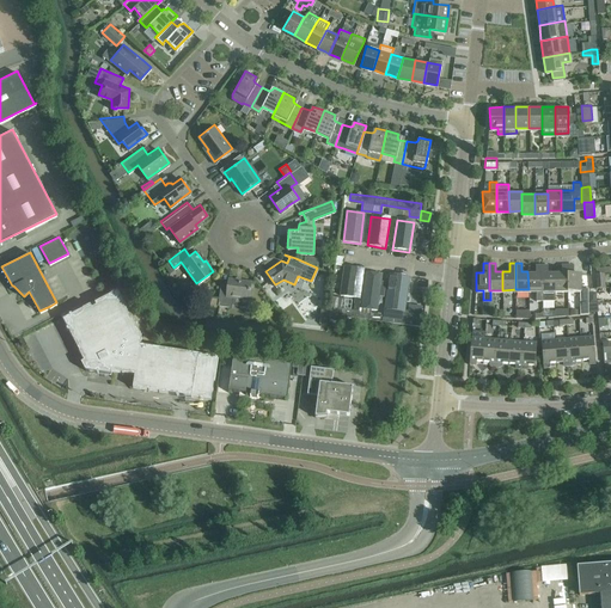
[(535,271),(527,271),(529,289),(541,289),(541,263),(535,263),(535,271)]
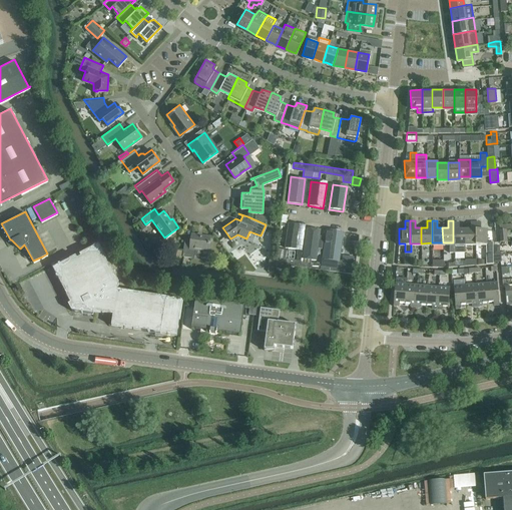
[(458,220),(453,220),(453,242),(453,250),(463,250),(463,242),(464,242),(464,227),(458,227),(458,220)]
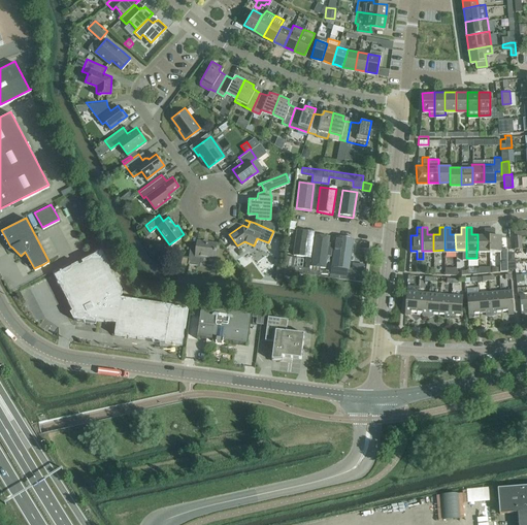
[(484,234),(478,234),(478,250),(489,250),(489,227),(484,227),(484,234)]
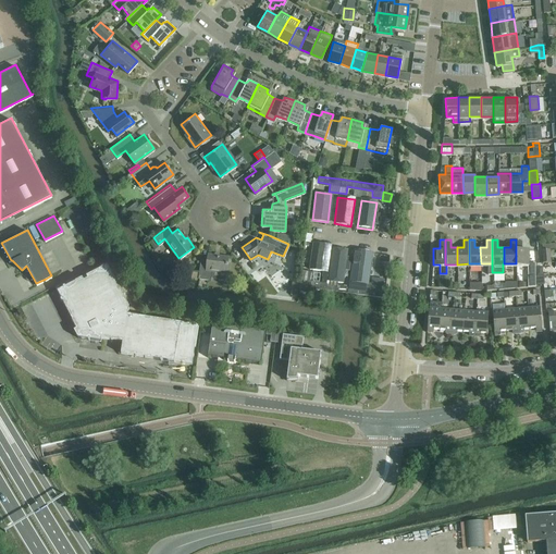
[(521,239),(516,239),(516,263),(528,263),(528,247),(521,247),(521,239)]
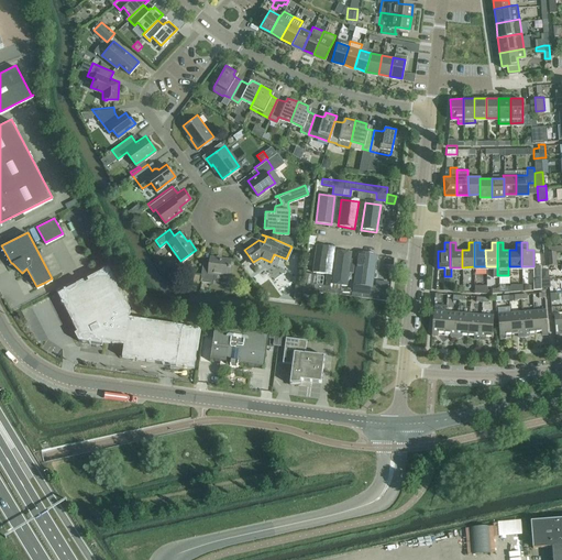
[(334,250),(321,248),(320,256),(317,255),(316,264),(319,265),(317,277),(330,278),(334,250)]
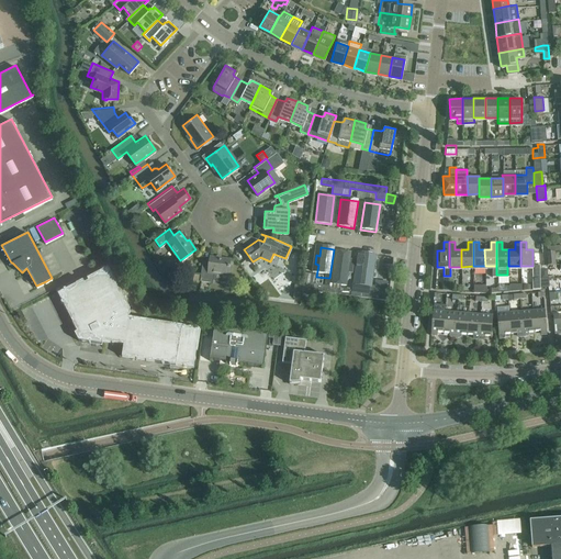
[(374,252),(357,249),(352,279),(371,281),(374,252)]
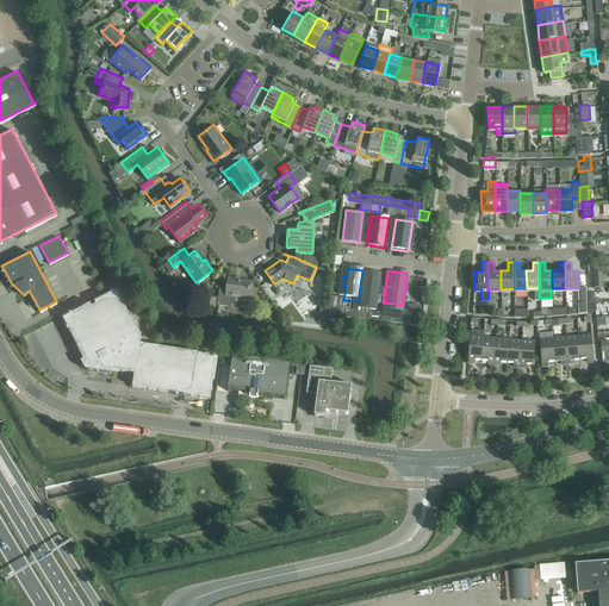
[(381,274),(364,272),(359,306),(377,308),(378,298),(381,299),(384,283),(380,282),(381,274)]
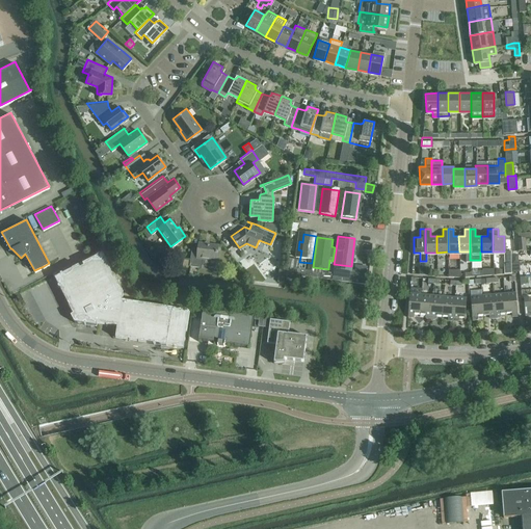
[(191,246),(189,257),(188,264),(201,266),(202,257),(215,258),(217,244),(197,241),(196,247),(191,246)]
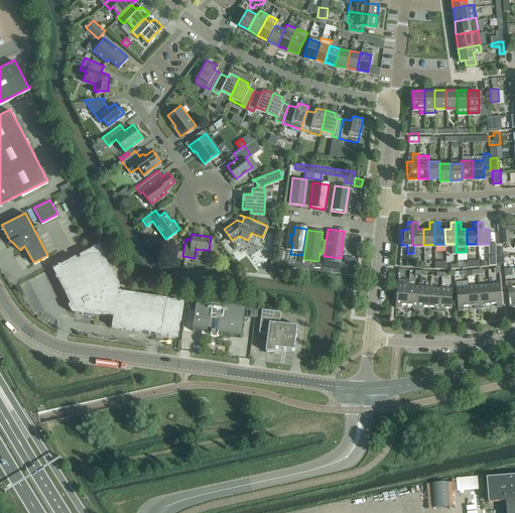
[(359,246),(359,238),(347,238),(347,245),(359,246)]
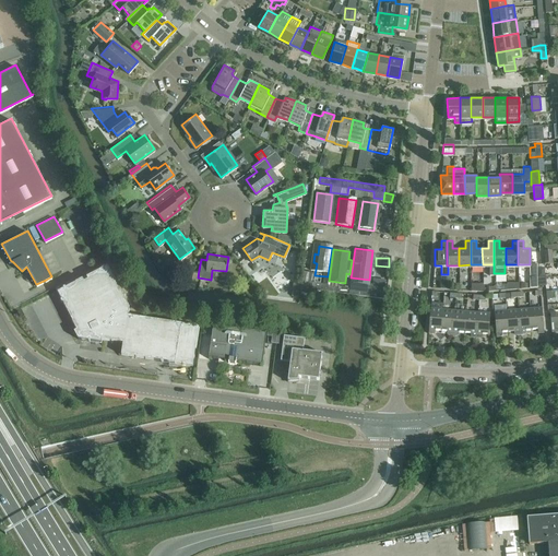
[(76,283),(60,291),(74,317),(71,319),(75,328),(73,329),(78,336),(99,340),(101,338),(122,341),(120,353),(161,358),(161,359),(162,359),(163,359),(175,361),(181,362),(183,363),(183,362),(191,363),(192,355),(193,355),(193,353),(194,345),(196,345),(199,324),(127,315),(128,311),(129,307),(128,305),(115,279),(117,274),(108,259),(99,263),(97,269),(82,276),(74,280),(75,281),(76,283)]
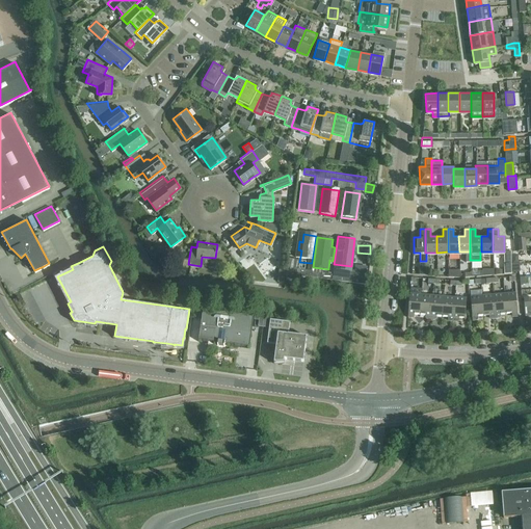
[(298,258),(287,256),(285,270),(289,271),(311,274),(333,278),(352,280),(352,274),(334,271),(297,266),(298,258)]
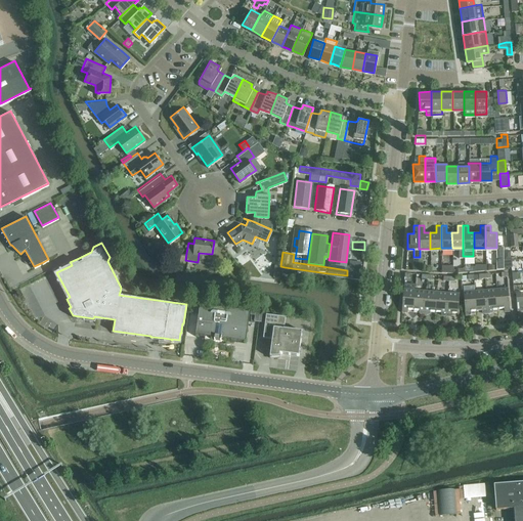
[(329,262),(329,267),(347,270),(347,275),(360,277),(362,266),(329,262)]
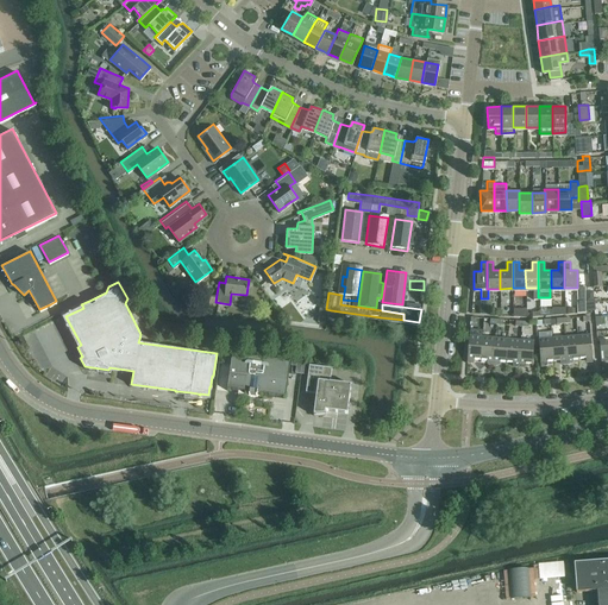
[(589,333),(576,334),(578,357),(585,355),(585,357),(588,360),(591,359),(589,333)]
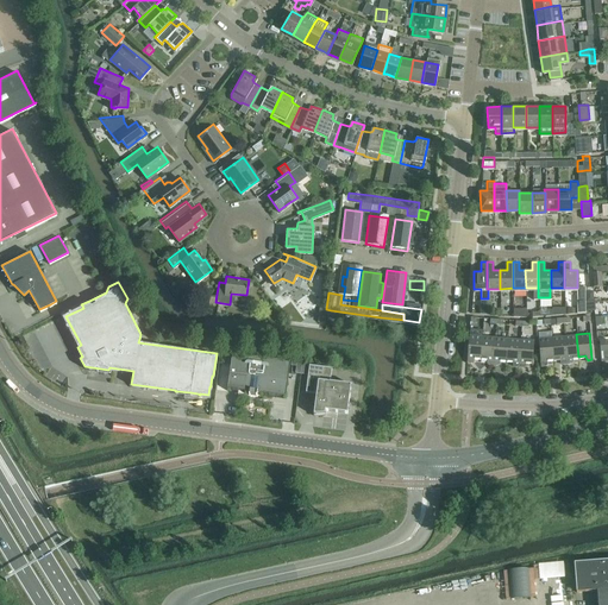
[(480,357),(482,334),(469,334),(467,360),(470,360),(474,358),(474,357),(480,357)]
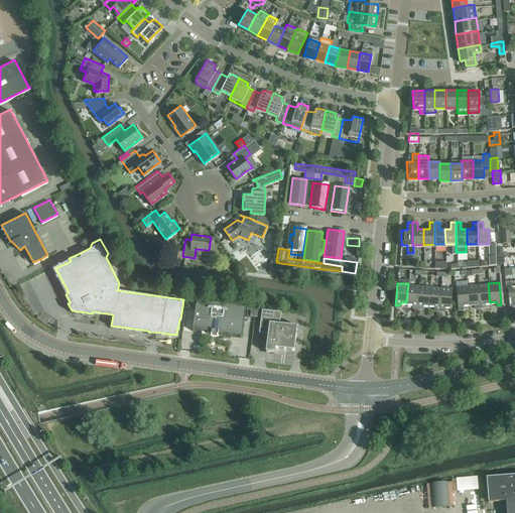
[(408,283),(406,302),(412,303),(411,304),(414,307),(417,307),(418,284),(408,283)]
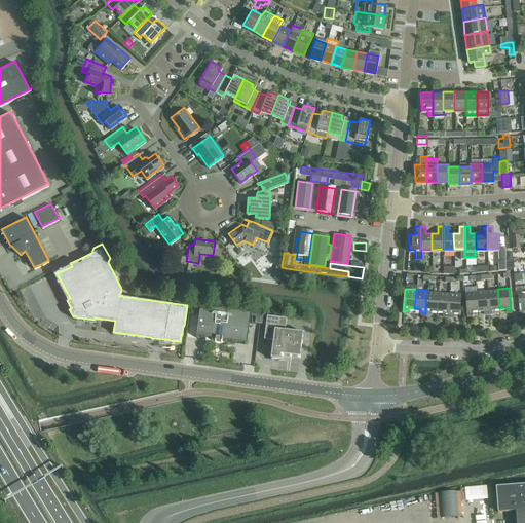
[(499,308),(497,289),(487,290),(489,312),(491,312),(494,309),(494,308),(499,308)]
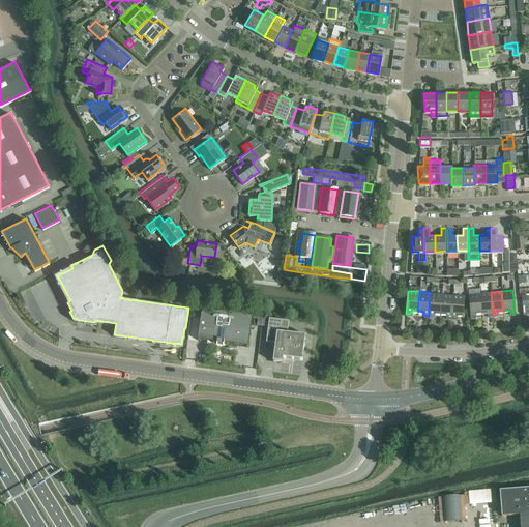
[(441,293),(430,292),(429,316),(431,316),(434,314),(434,313),(440,313),(441,293)]
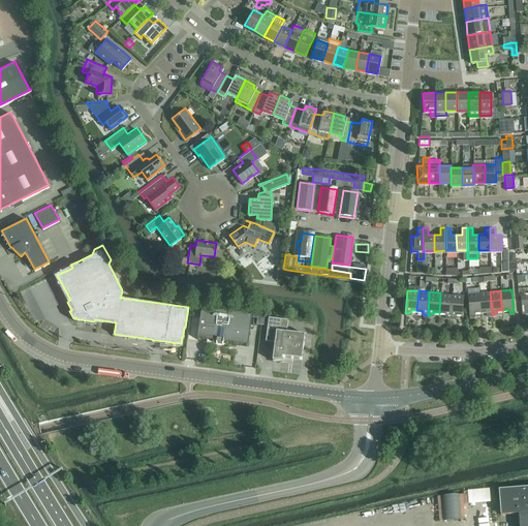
[(479,311),(478,291),(467,292),(469,316),(472,316),(474,313),(474,312),(479,311)]
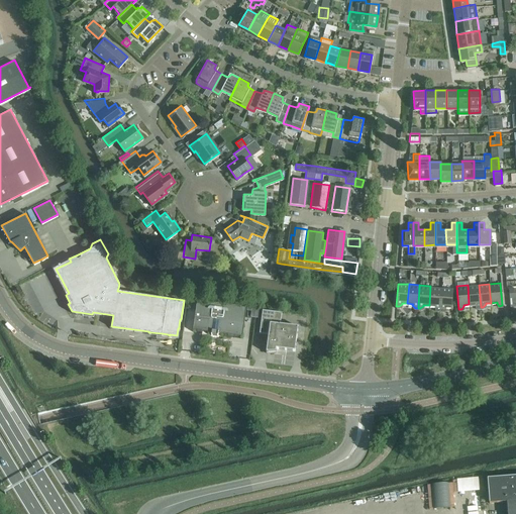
[(479,285),(468,285),(469,304),(475,304),(475,305),(478,307),(481,307),(479,285)]
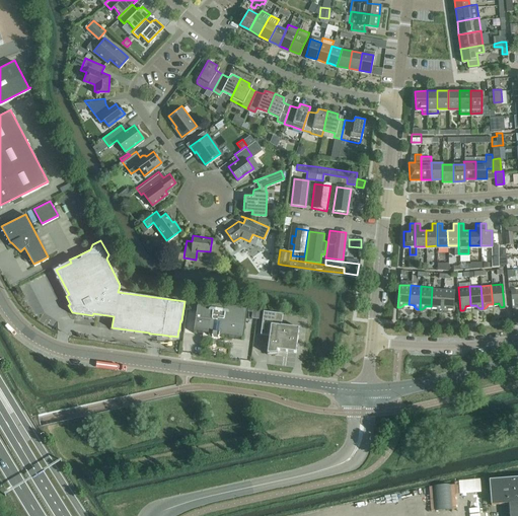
[(432,287),(431,306),(436,307),(436,308),(438,311),(441,311),(443,288),(432,287)]
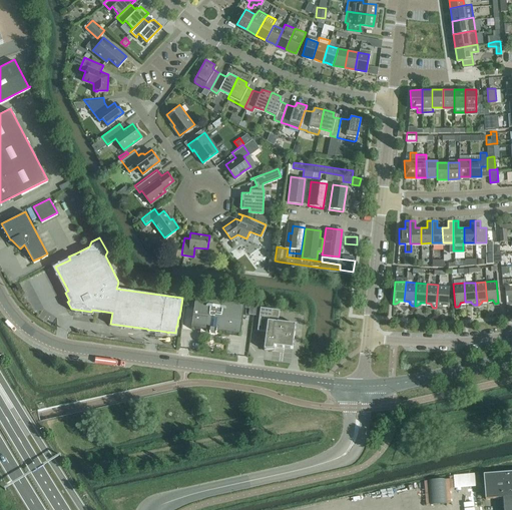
[(438,285),(436,308),(439,308),(442,306),(442,305),(447,305),(449,286),(438,285)]
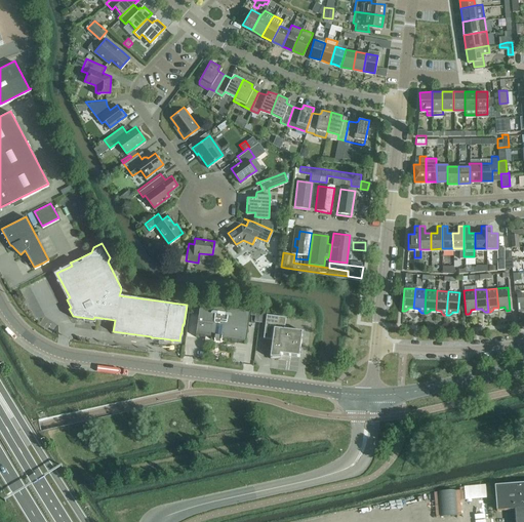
[(249,311),(199,304),(196,326),(198,326),(198,332),(210,333),(210,335),(214,336),(213,338),(220,339),(220,337),(245,340),(249,311)]
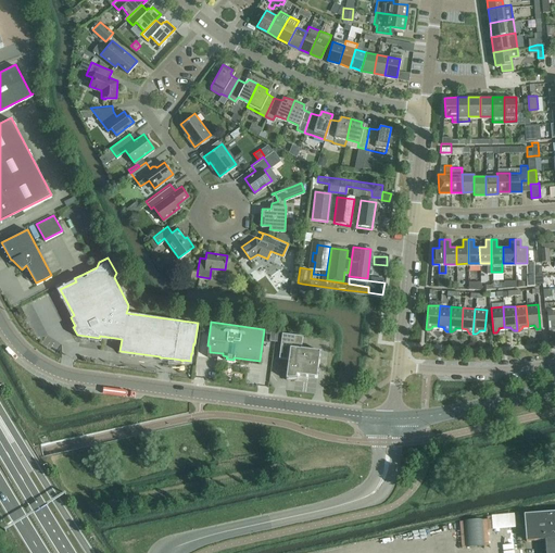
[(288,357),(286,377),(287,377),(287,376),(295,376),(297,373),(316,375),(319,351),(320,351),(320,350),(300,347),(302,334),(281,331),(278,356),(288,357)]
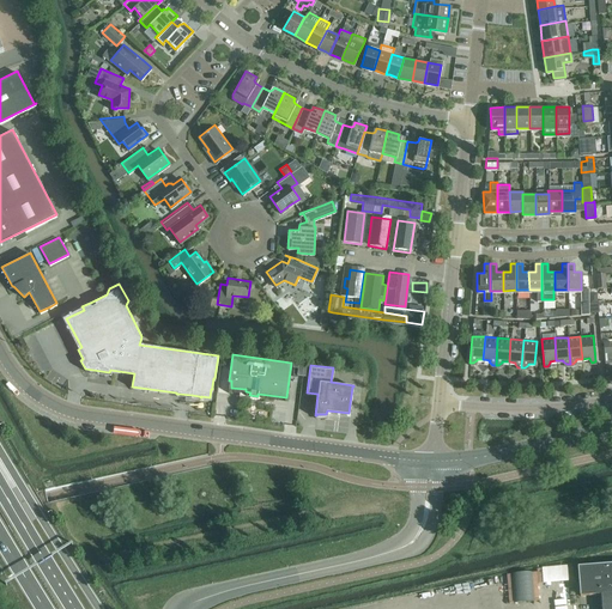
[(600,591),(611,590),(611,560),(577,564),(580,594),(600,592),(600,591)]
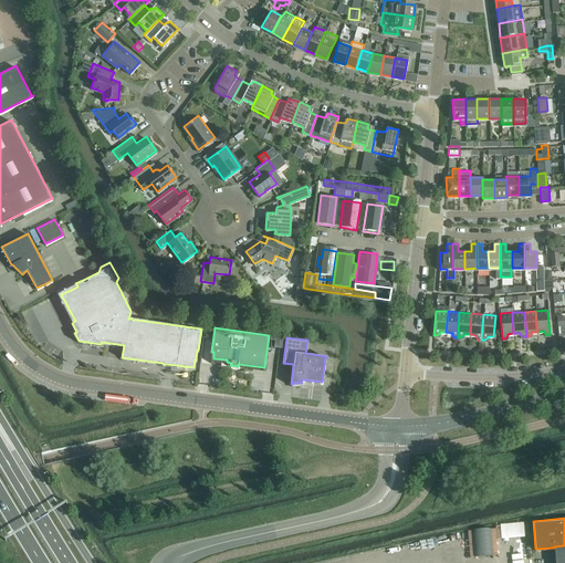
[(527,520),(500,520),(500,535),(529,534),(527,520)]
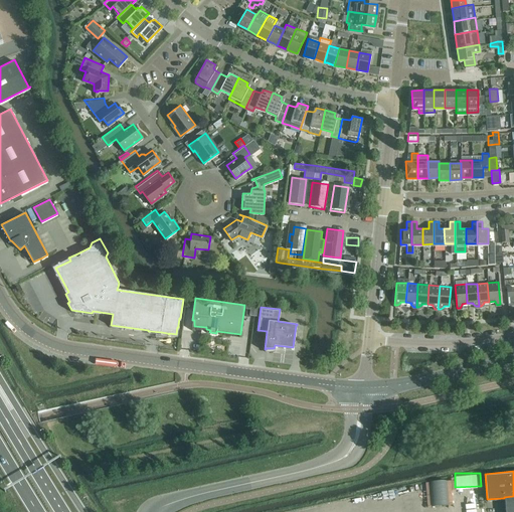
[(513,511),(513,496),(504,497),(504,498),(505,511),(513,511)]
